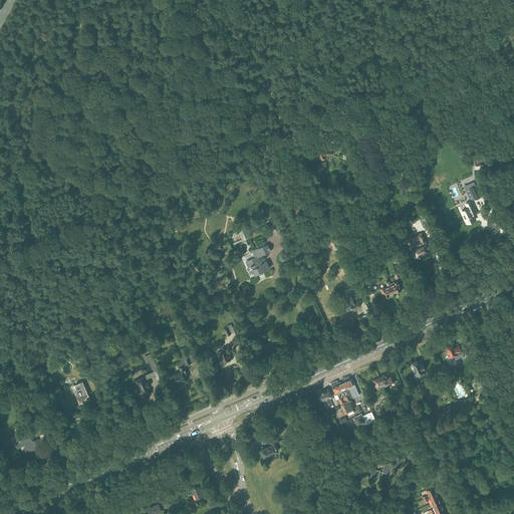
[(340,139),(347,154),(352,152),(347,140),(346,139),(348,138),(347,136),(346,135),(341,137),(342,138),(340,139)]
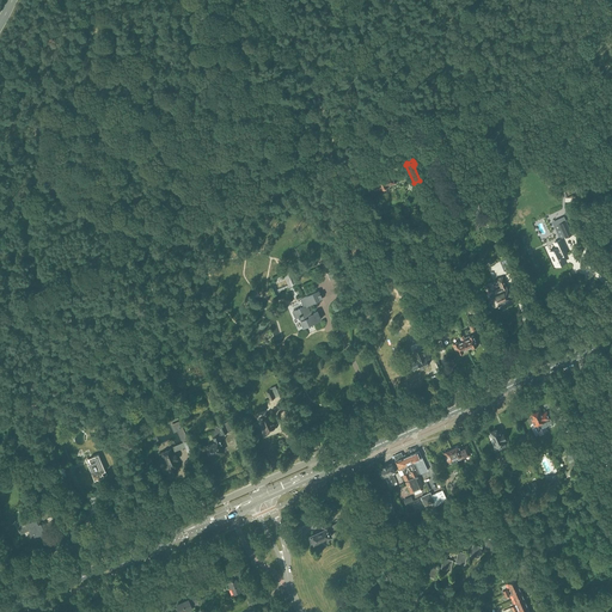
[(372,184),(375,193),(383,189),(384,189),(386,188),(387,187),(396,183),(392,176),(372,184)]
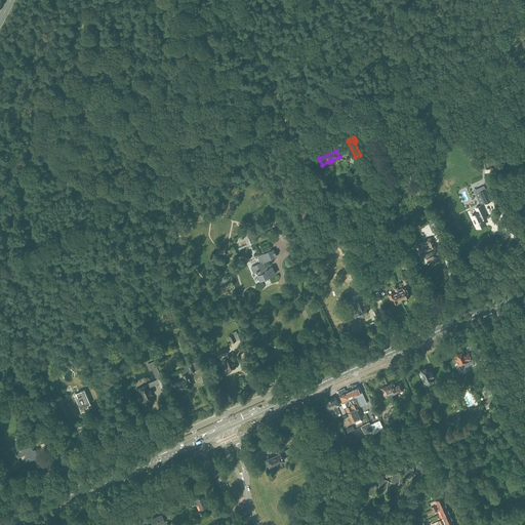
[(485,204),(491,201),(485,190),(476,194),(481,205),(485,203),(485,204)]
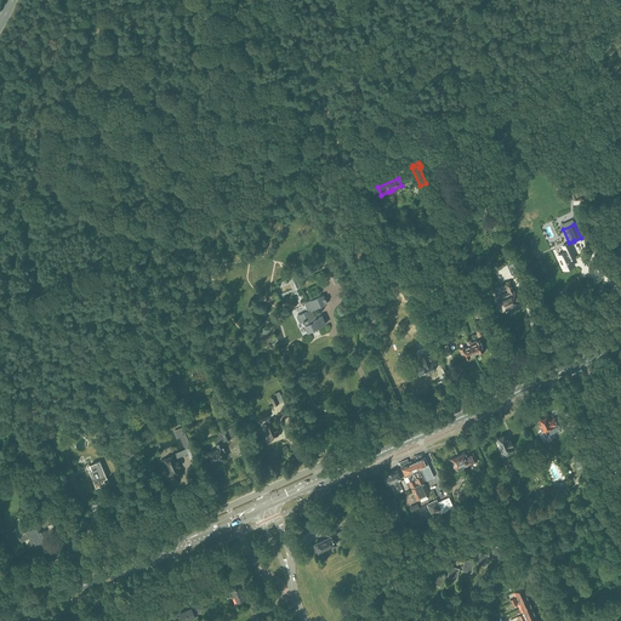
[(575,257),(569,244),(563,246),(565,252),(558,256),(564,269),(574,265),(571,258),(575,257)]
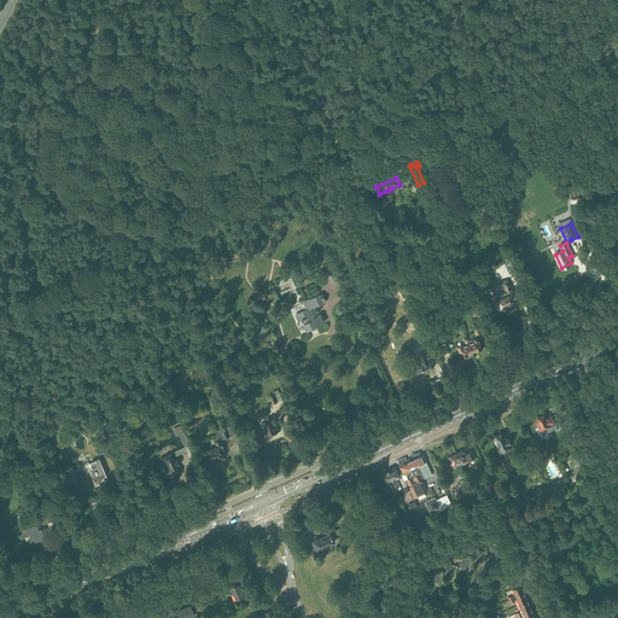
[(502,283),(506,291),(491,297),(497,310),(500,309),(505,307),(506,309),(518,304),(507,280),(502,283)]
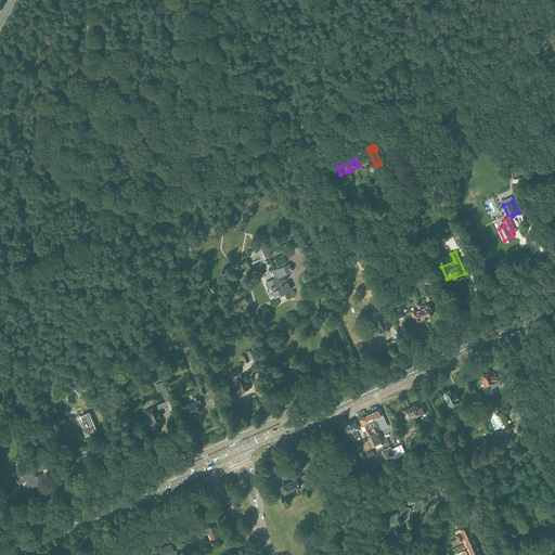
[(361,253),(353,256),(360,270),(366,267),(361,253)]
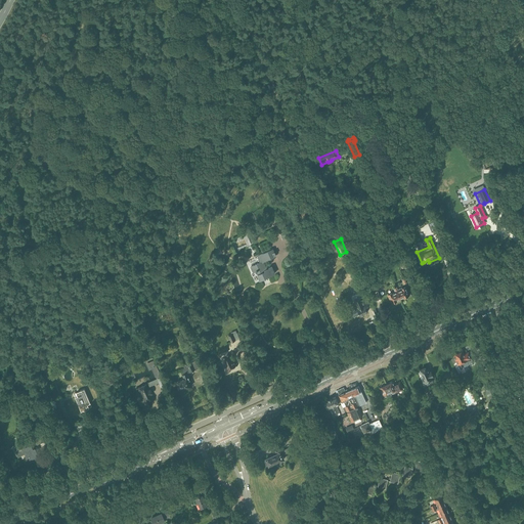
[(275,256),(272,249),(258,256),(261,262),(251,267),(254,272),(256,271),(260,280),(275,273),(272,267),(267,269),(263,262),(275,256)]
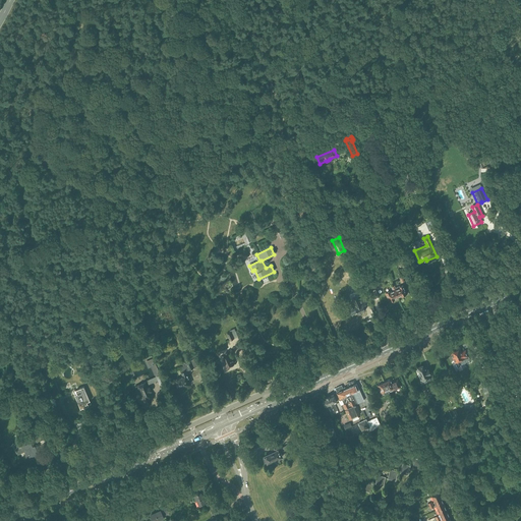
[(389,299),(388,299),(389,302),(395,299),(395,298),(398,297),(393,285),(391,286),(393,289),(394,290),(390,292),(390,291),(386,293),(389,299)]
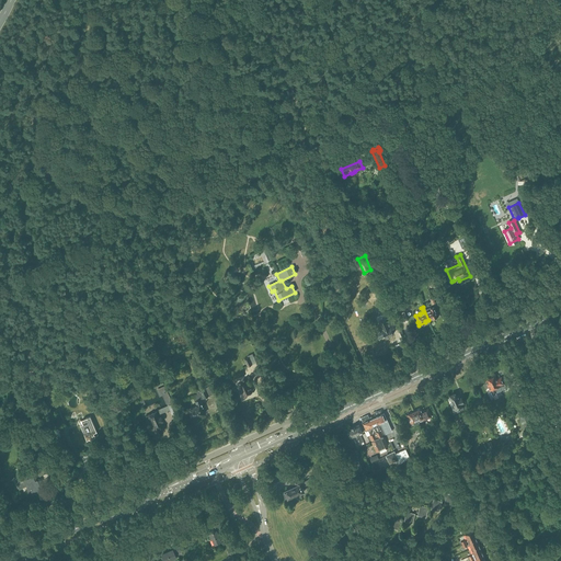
[(423,307),(428,320),(433,318),(433,319),(438,317),(434,307),(431,309),(430,308),(426,310),(424,307),(423,307)]
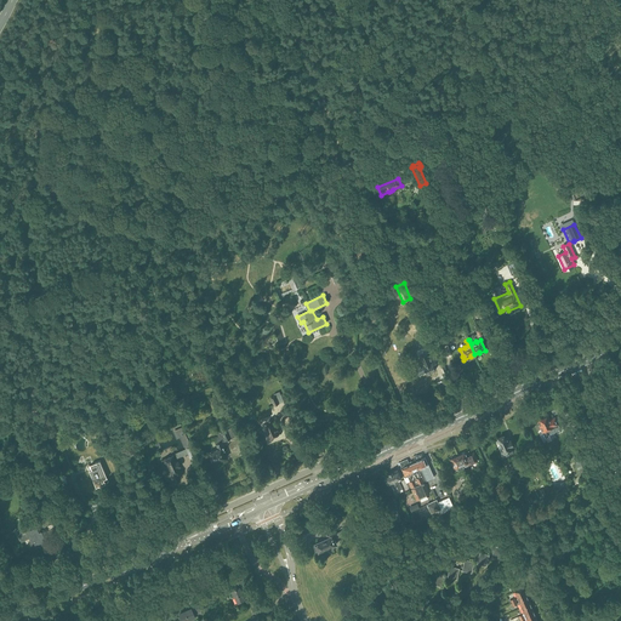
[(422,364),(414,368),(417,374),(419,375),(420,375),(426,372),(427,374),(431,371),(434,372),(434,370),(436,369),(434,366),(436,365),(438,364),(437,363),(436,359),(434,359),(432,354),(428,355),(428,353),(420,357),(423,364),(422,365),(422,364)]
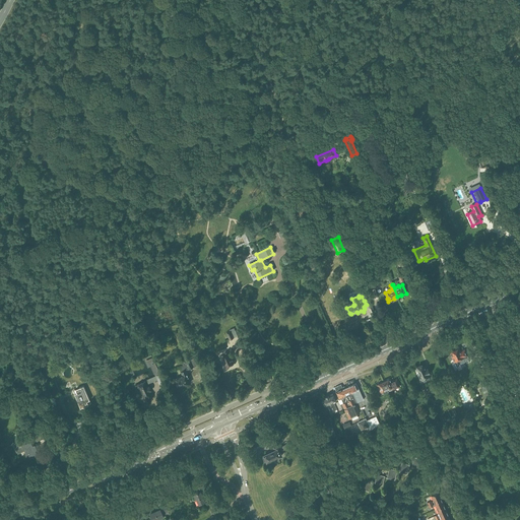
[(238,336),(234,328),(230,330),(230,332),(226,333),(230,340),(238,336)]
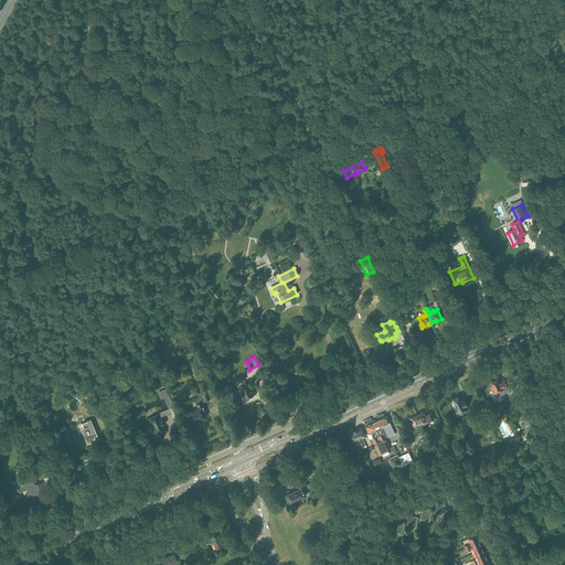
[(499,379),(494,381),(489,383),(493,393),(504,388),(508,386),(505,380),(500,382),(499,379)]
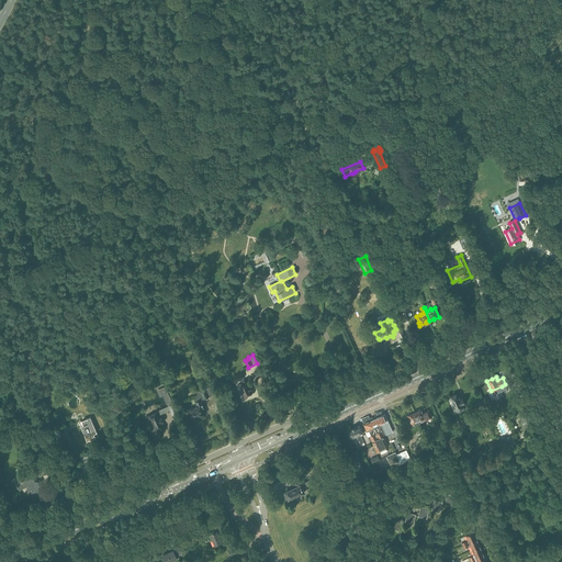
[(253,391),(247,380),(244,381),(245,384),(240,386),(245,396),(251,393),(251,391),(253,391)]
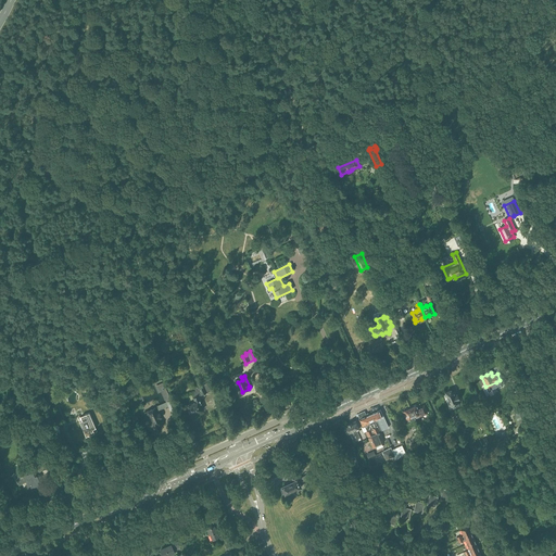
[(204,384),(198,387),(201,394),(206,392),(204,384)]
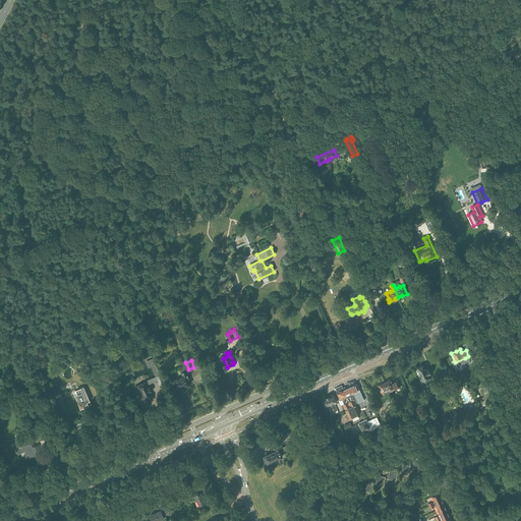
[(423,383),(429,380),(428,378),(429,378),(428,374),(430,373),(428,369),(427,369),(426,366),(423,367),(423,365),(418,367),(420,373),(419,373),(422,382),(423,381),(423,383)]
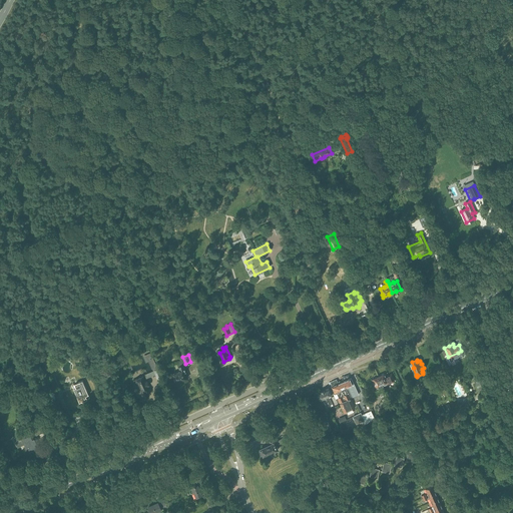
[(172,375),(172,376),(173,378),(176,383),(177,382),(177,383),(180,382),(180,381),(187,378),(185,374),(186,373),(186,372),(183,365),(178,367),(180,372),(172,375)]
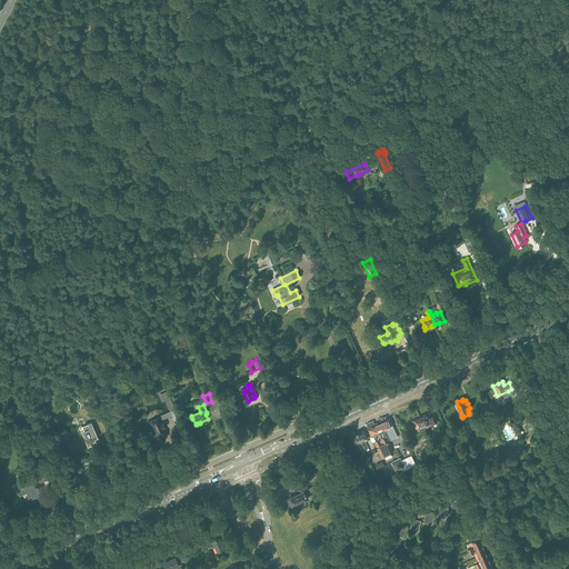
[(525,418),(531,433),(540,429),(532,413),(525,418)]
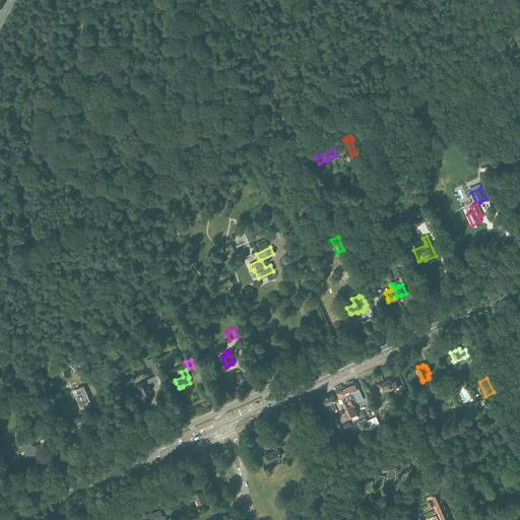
[(387,380),(384,382),(388,391),(395,388),(399,386),(398,384),(398,383),(396,379),(392,381),(390,379),(389,379),(387,380)]
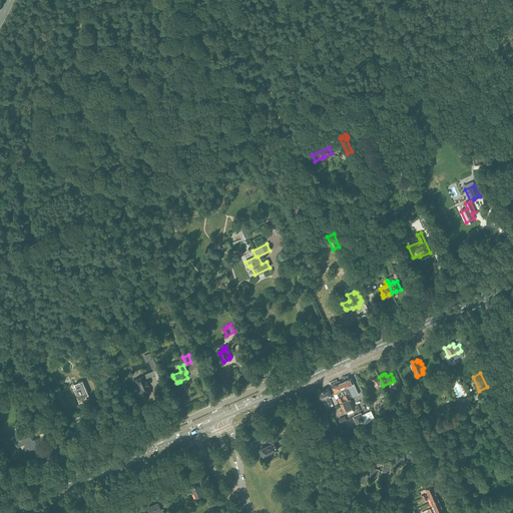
[(143,376),(134,380),(136,384),(135,386),(136,388),(138,389),(142,397),(143,397),(145,397),(146,396),(147,395),(148,395),(147,393),(150,392),(148,388),(149,387),(146,380),(145,380),(143,376)]
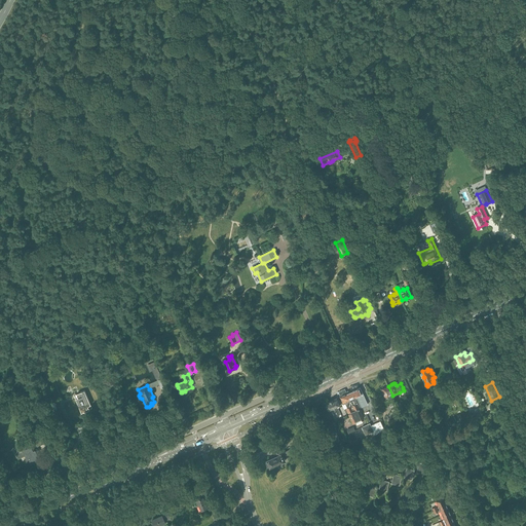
[(458,388),(460,392),(461,395),(467,391),(465,385),(458,388)]
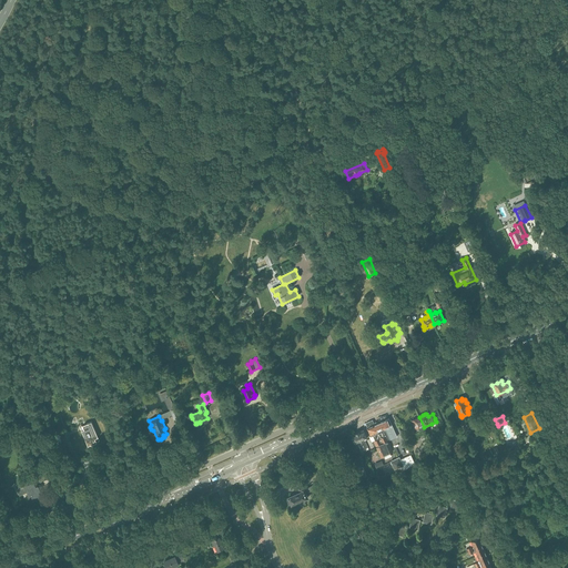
[(414,419),(412,421),(413,422),(416,430),(419,429),(419,430),(424,428),(424,427),(419,417),(418,417),(417,417),(415,417),(415,418),(414,419)]
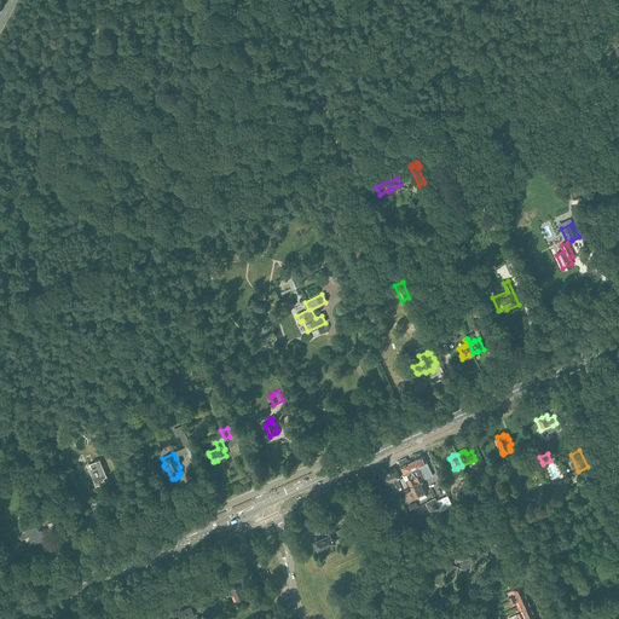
[(409,463),(400,467),(404,475),(403,475),(404,478),(408,486),(409,485),(410,486),(411,486),(416,498),(423,495),(428,493),(422,481),(433,476),(423,456),(415,460),(414,458),(408,461),(409,463)]
